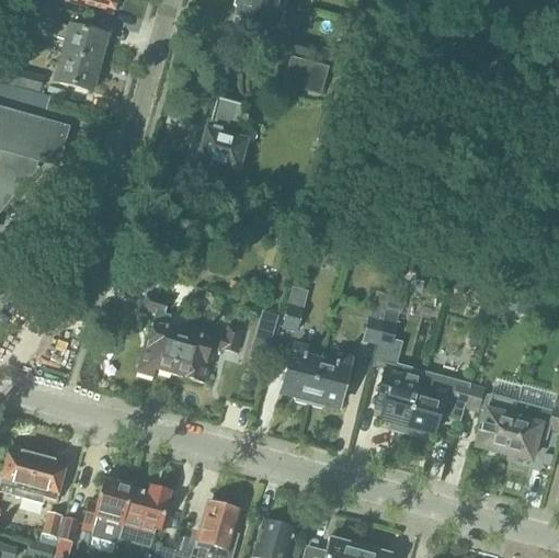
[(75,0),(115,11),(116,6),(120,3),(121,0),(75,0)]
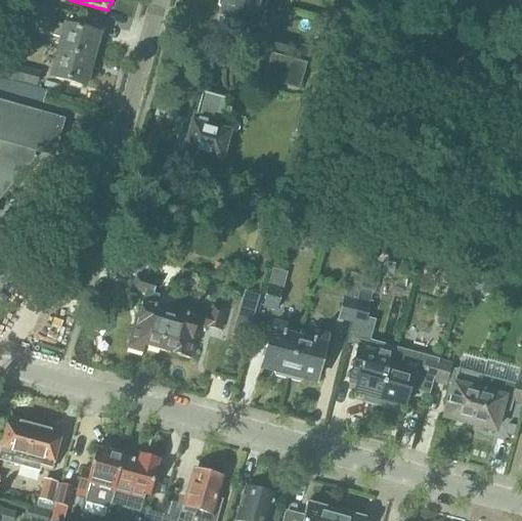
[(223,0),(219,16),(261,29),(272,32),(275,18),(264,15),(260,14),(265,0),(223,0)]
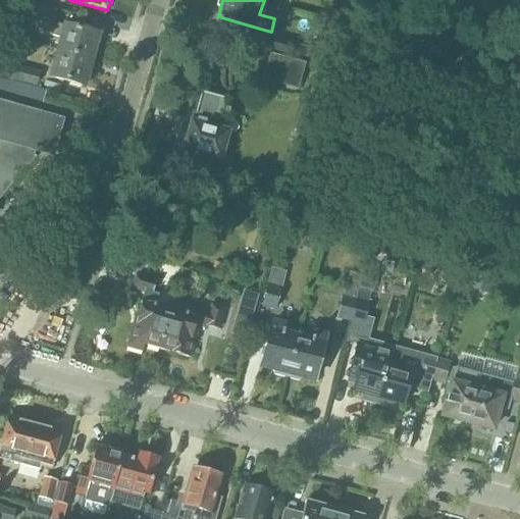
[(45,5),(34,2),(31,16),(54,22),(52,33),(63,36),(59,48),(93,58),(100,33),(66,23),(56,20),(59,9),(45,5)]
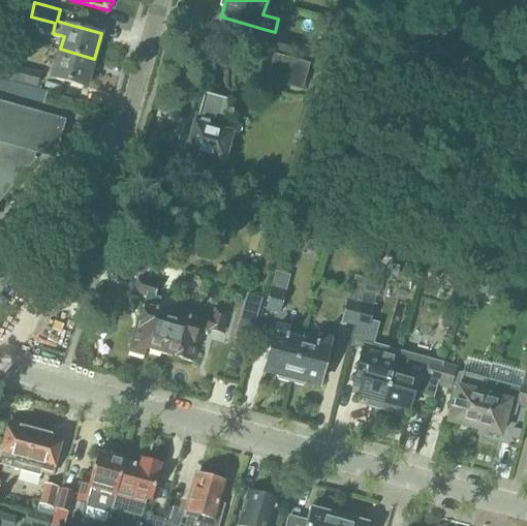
[(302,41),(279,35),(276,49),(299,55),(299,54),(313,57),(316,45),(302,42),(302,41)]
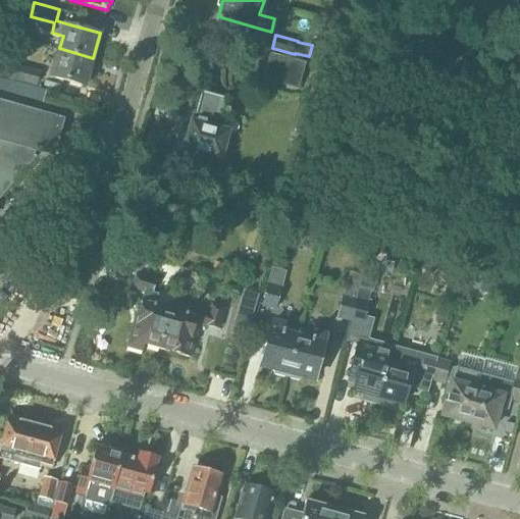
[(93,58),(59,48),(52,74),(86,84),(93,58)]
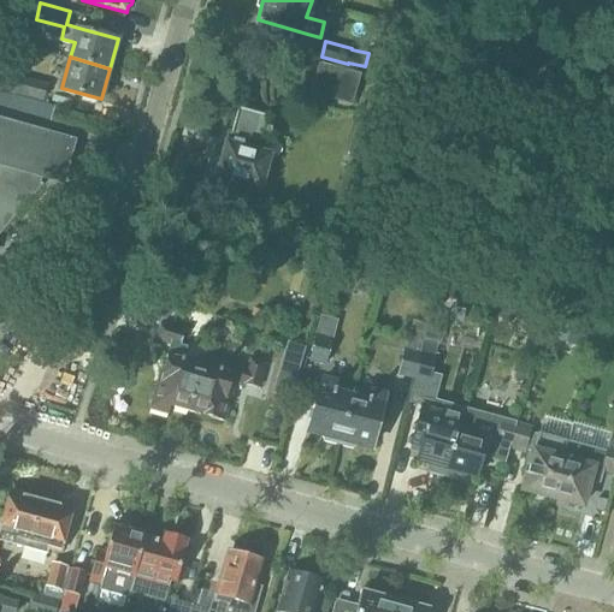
[(344,67),(336,99),(355,104),(364,72),(344,67)]
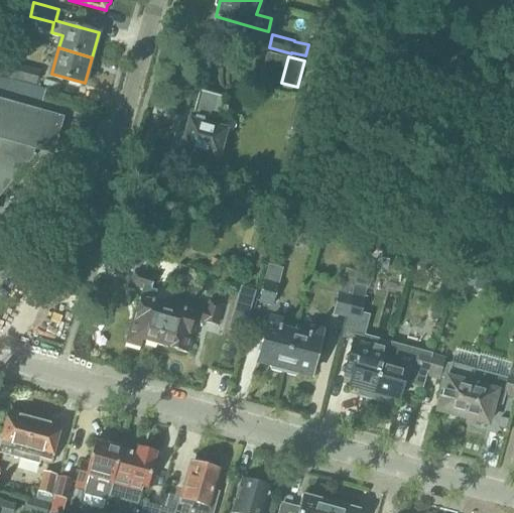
[(14,78),(16,70),(0,63),(0,74),(4,76),(14,78)]
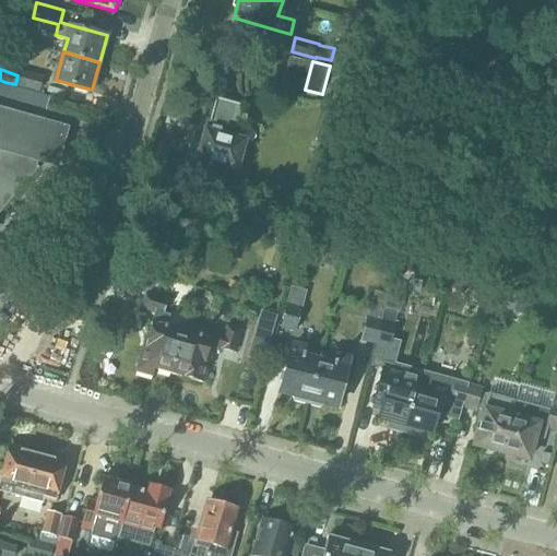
[(46,75),(24,69),(21,84),(42,90),(46,75)]
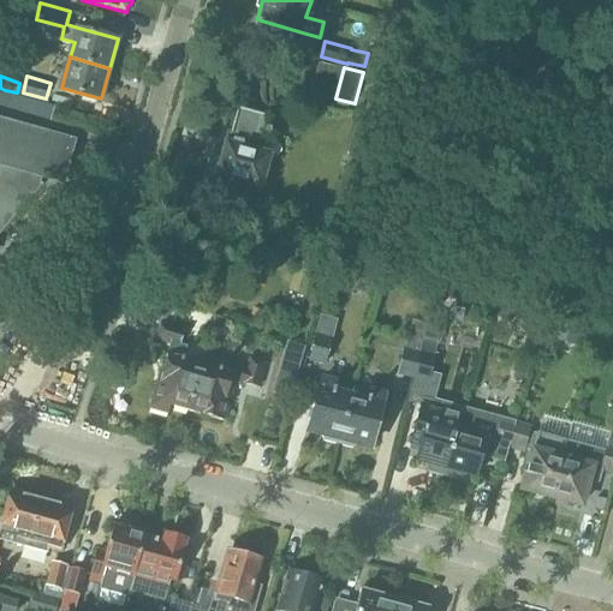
[(239,105),(230,142),(227,141),(224,156),(219,155),(215,171),(219,172),(218,174),(259,185),(265,165),(268,153),(242,145),(244,136),(261,141),(261,138),(263,138),(269,129),(271,130),(272,125),(271,125),(271,113),(239,105)]
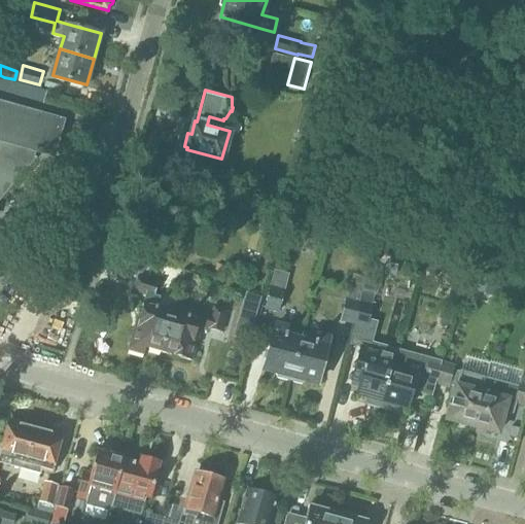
[(0,200),(38,155),(36,154),(38,146),(55,151),(54,152),(56,152),(65,118),(0,99),(0,200)]
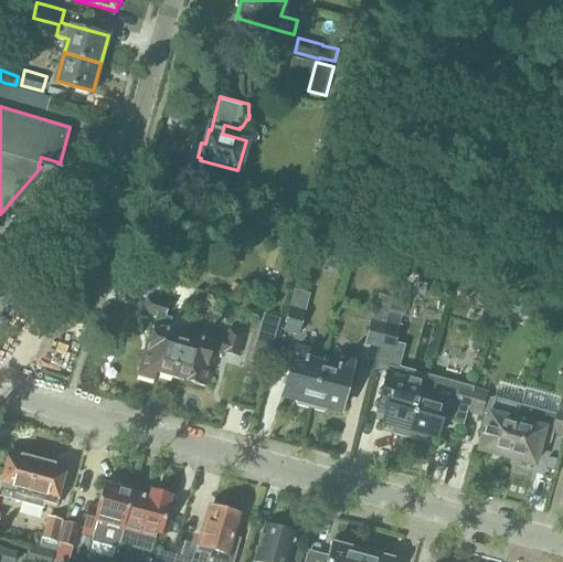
[(461,268),(456,287),(471,292),(477,273),(461,268)]
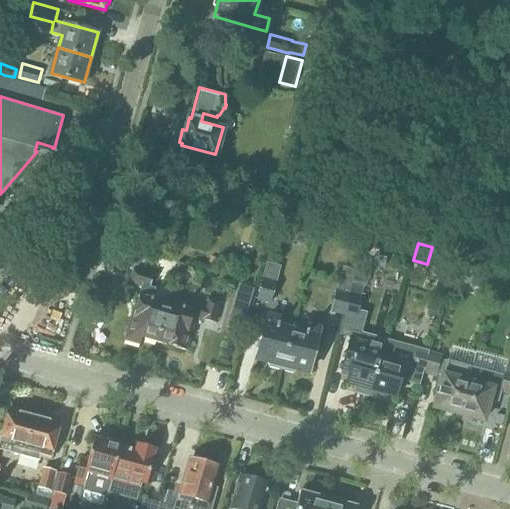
[(268,260),(259,298),(273,302),(282,264),(268,260)]
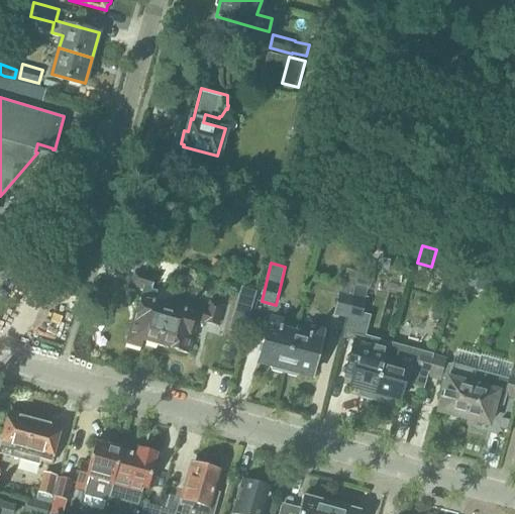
[(493,269),(471,263),(466,281),(488,287),(493,269)]
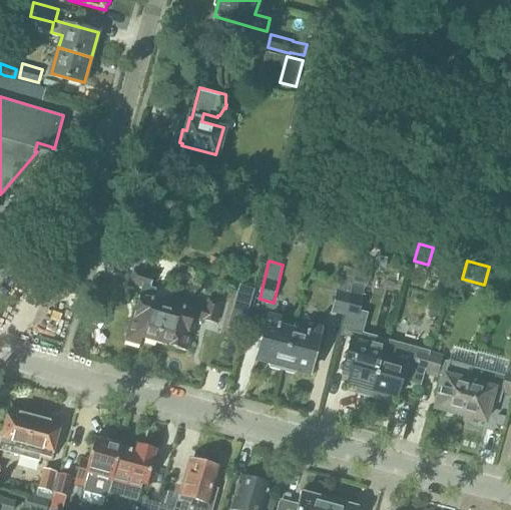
[(354,280),(355,281),(357,270),(358,268),(346,265),(340,289),(339,289),(333,312),(345,314),(354,280)]
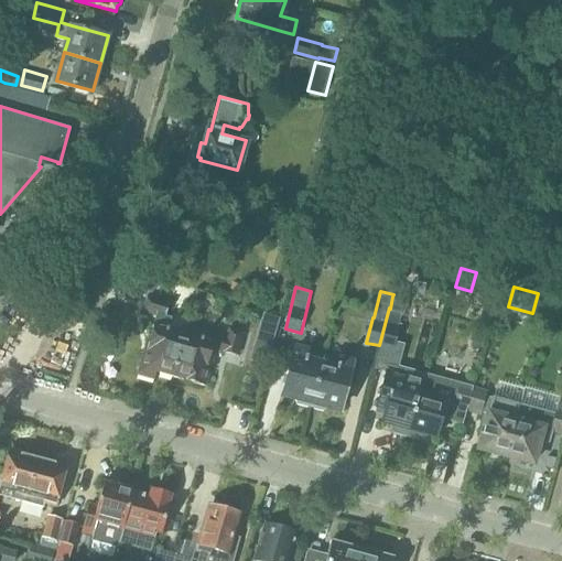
[(174,375),(186,333),(170,328),(173,315),(166,314),(171,301),(148,294),(144,309),(158,312),(150,343),(152,344),(149,354),(144,353),(139,373),(157,377),(158,370),(174,375)]
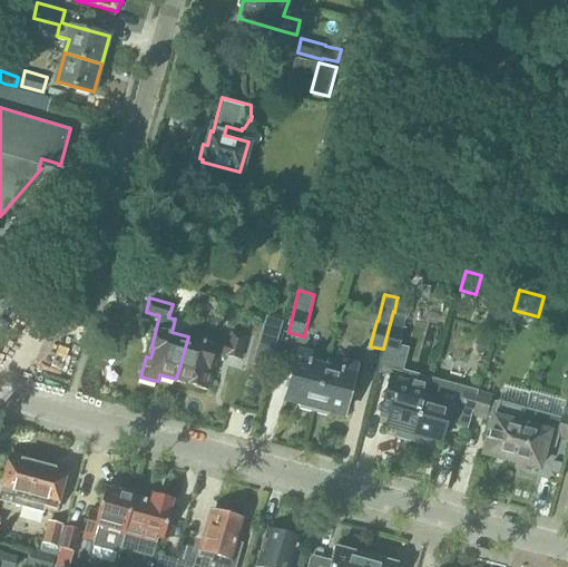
[(408,315),(394,312),(393,311),(383,349),(399,353),(408,315)]
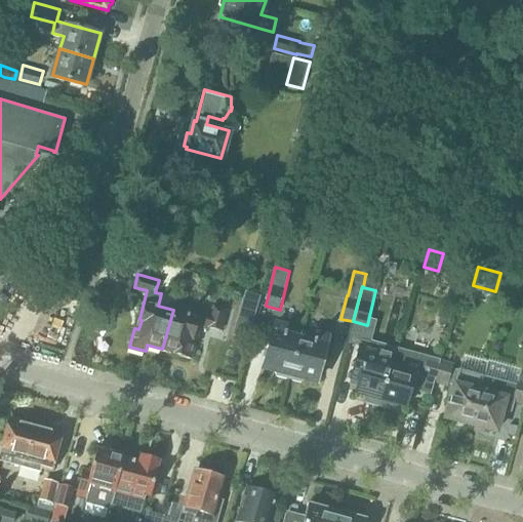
[(173,310),(162,349),(193,357),(197,340),(195,339),(200,322),(223,328),(228,309),(215,305),(212,315),(190,309),(188,314),(173,310)]
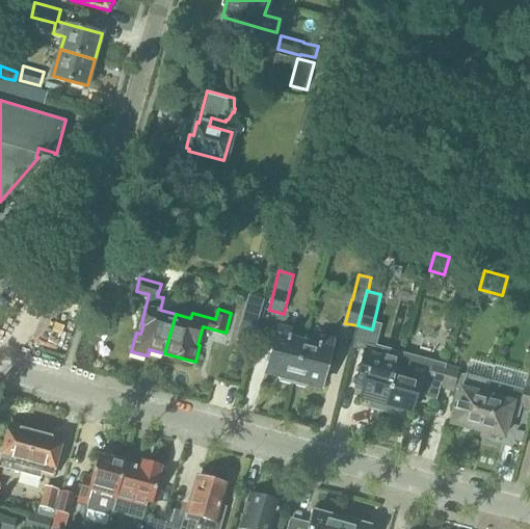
[(305,348),(307,340),(291,336),(293,327),(281,324),(269,371),(295,378),(297,370),(305,348)]
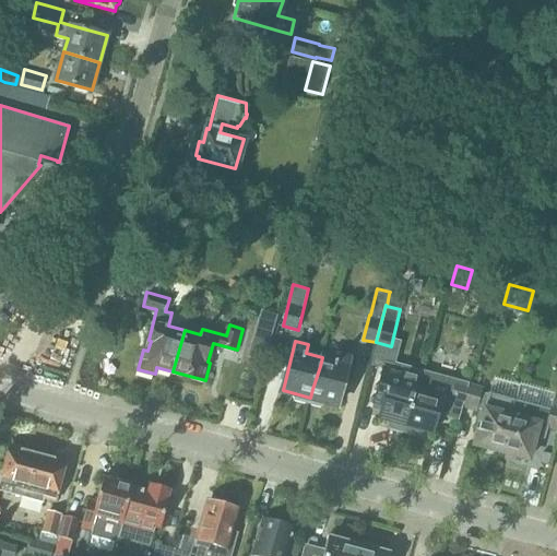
[(312,389),(310,398),(339,404),(352,355),(338,352),(335,361),(322,357),(320,366),(312,389)]
